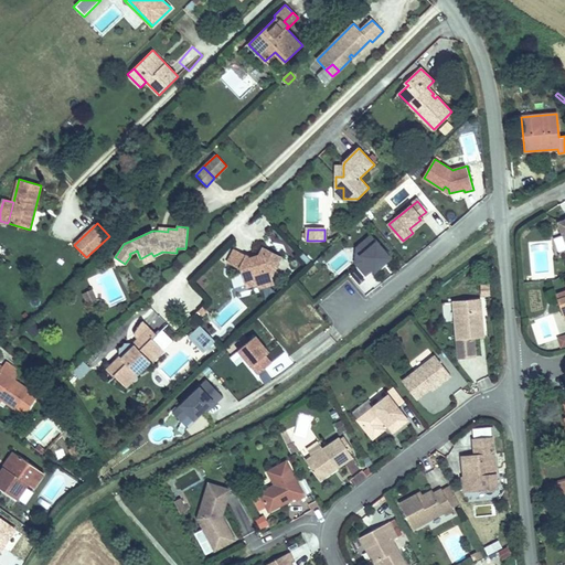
[(361,255),(377,241),(372,234),(356,247),(355,263),(362,257),(361,255)]
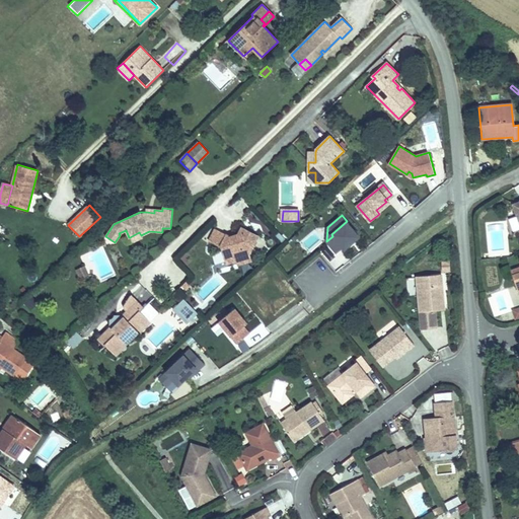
[(509,221),(513,231),(518,229),(518,228),(515,218),(509,221)]
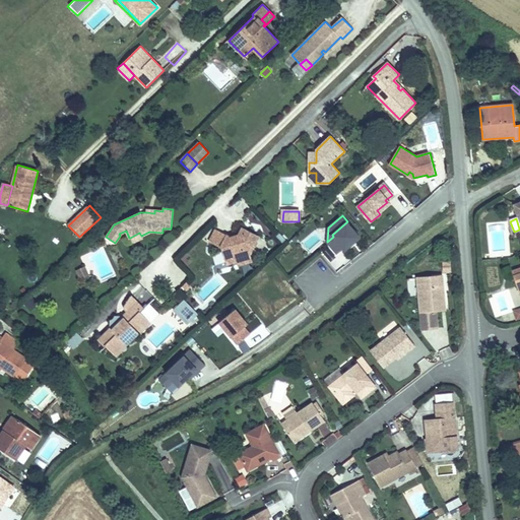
[(360,237),(347,221),(332,235),(333,237),(327,242),(337,253),(343,248),(344,250),(360,237)]
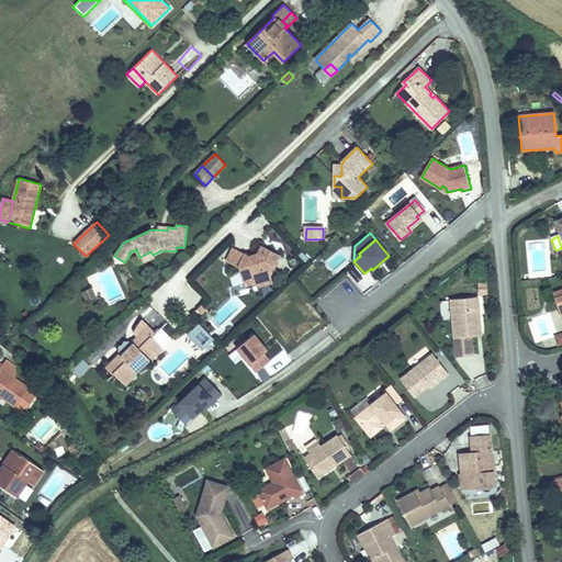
[(261,246),(259,253),(256,256),(249,259),(248,256),(233,248),(226,261),(239,268),(245,285),(256,282),(255,279),(270,274),(280,256),(261,246)]
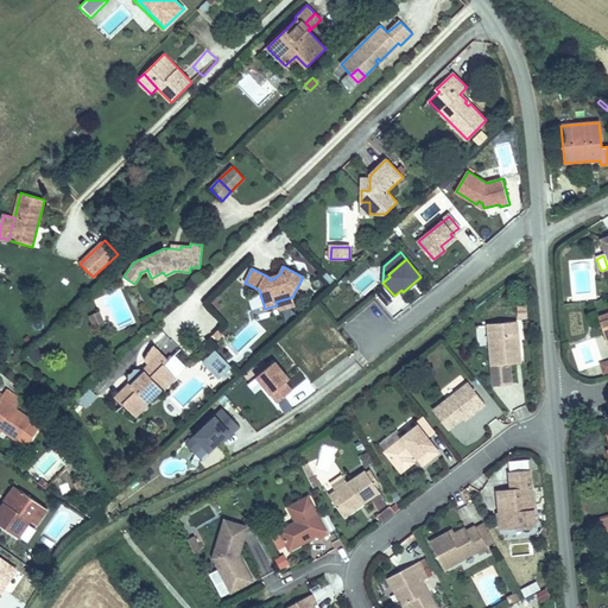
[(163,272),(152,278),(154,284),(168,278),(165,276),(163,272)]
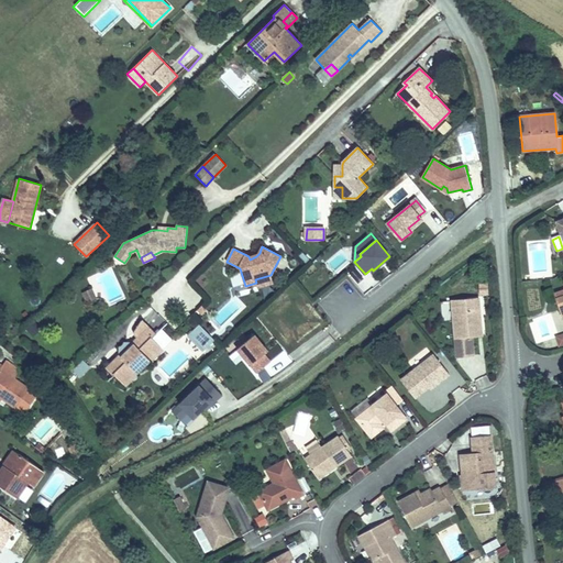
[(271,275),(255,279),(256,283),(257,287),(273,283),(271,275)]
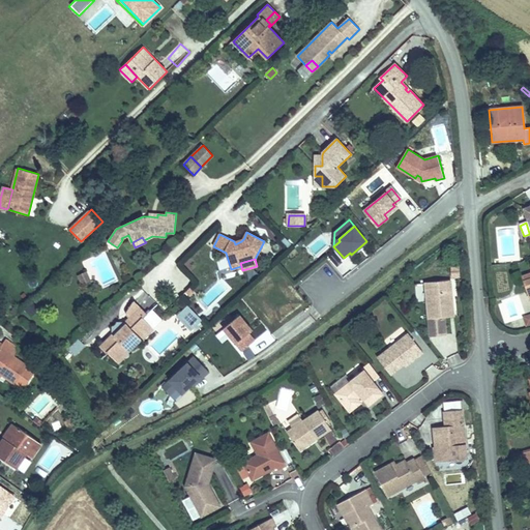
[(450,280),(459,278),(458,267),(449,267),(450,280)]
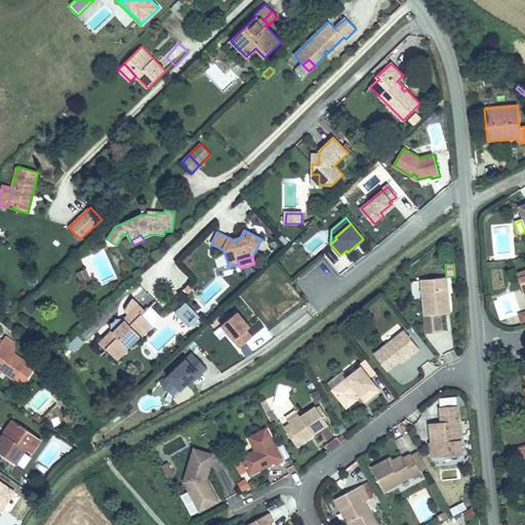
[(82,271),(77,273),(81,282),(86,280),(82,271)]
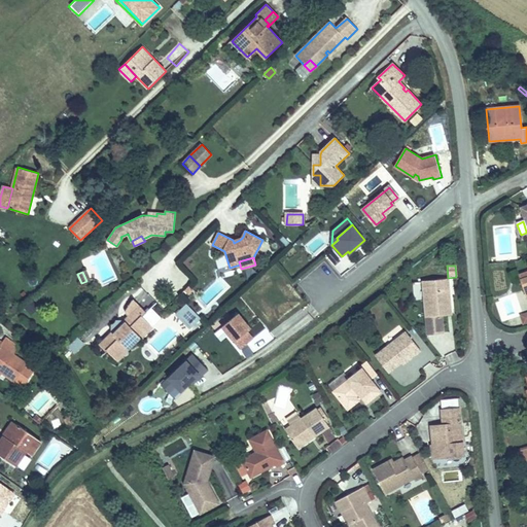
[(442,314),(448,314),(446,291),(449,291),(448,279),(423,281),(425,300),(427,334),(444,332),(442,314)]
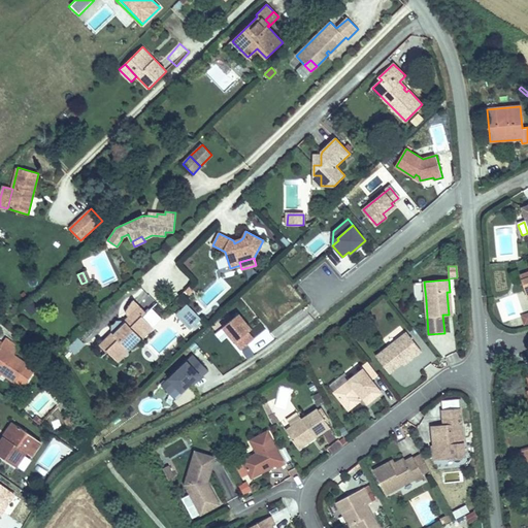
[(146,314),(133,300),(127,309),(126,311),(126,314),(126,315),(129,317),(124,322),(126,323),(113,335),(112,333),(99,345),(106,353),(107,352),(117,361),(121,357),(122,358),(129,351),(128,350),(140,337),(141,338),(153,328),(142,318),(146,314)]
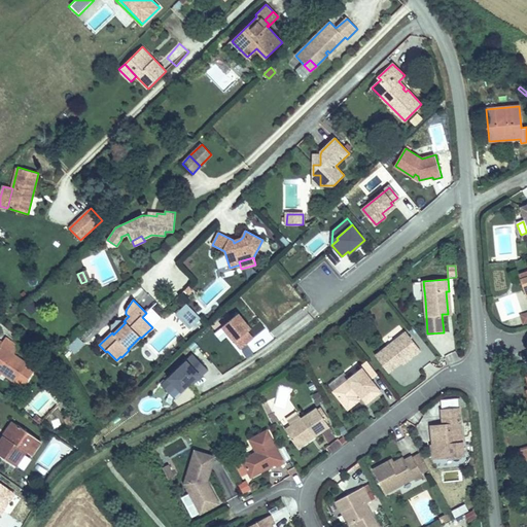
[(201,318),(186,304),(177,313),(182,318),(187,313),(190,317),(192,315),(198,321),(201,318)]
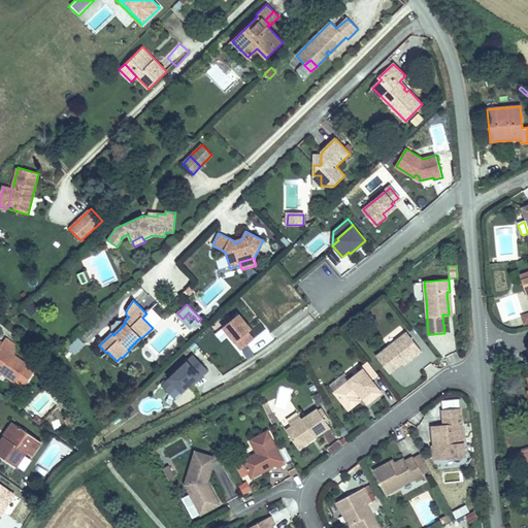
[(527,311),(519,317),(524,327),(527,325),(527,311)]
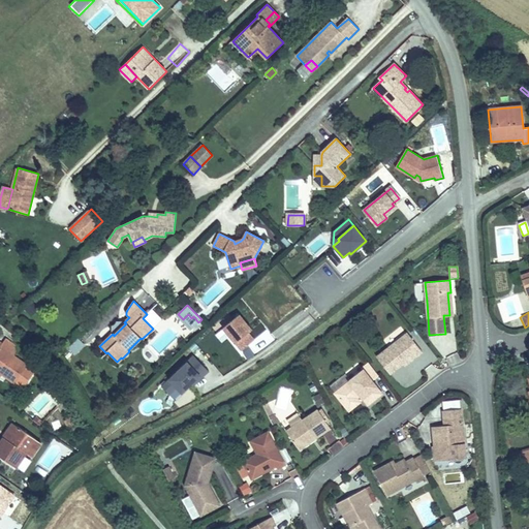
[(188,314),(183,319),(192,329),(198,322),(193,316),(191,318),(188,314)]
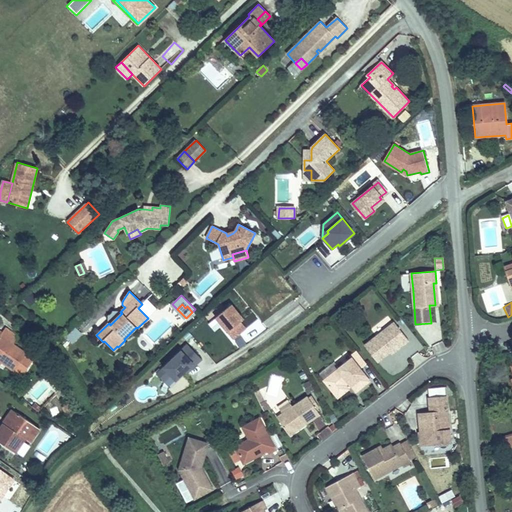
[(241,322),(245,319),(232,304),(210,322),(220,334),(227,328),(236,339),(247,329),(241,322)]
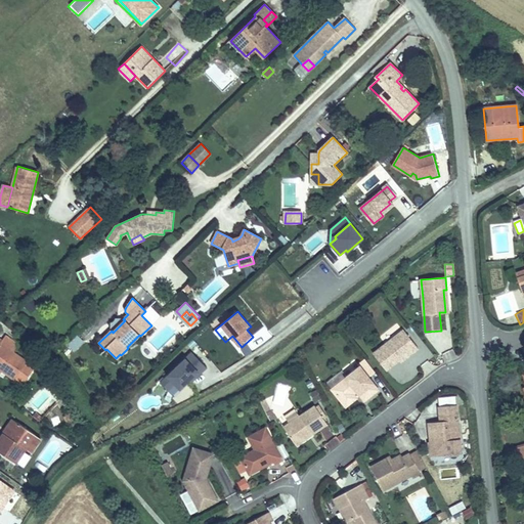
[(408,352),(410,354),(419,348),(403,330),(402,331),(385,344),(374,353),(386,370),(399,360),(408,352)]
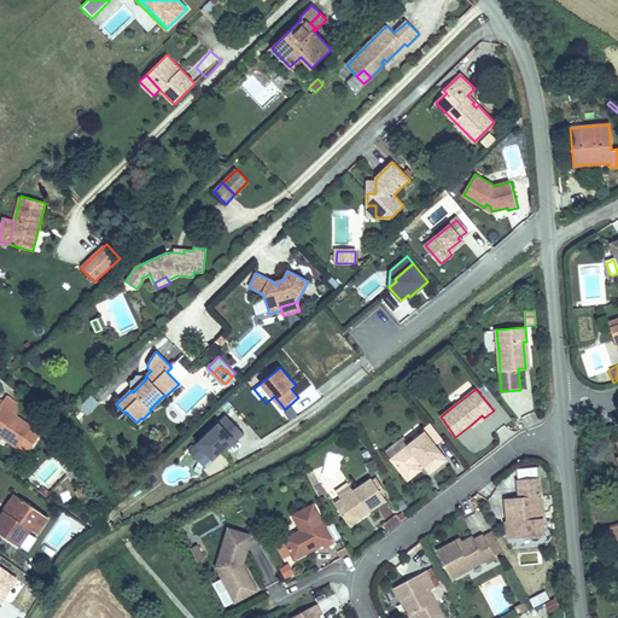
[(88,415),(98,402),(89,396),(79,408),(88,415)]
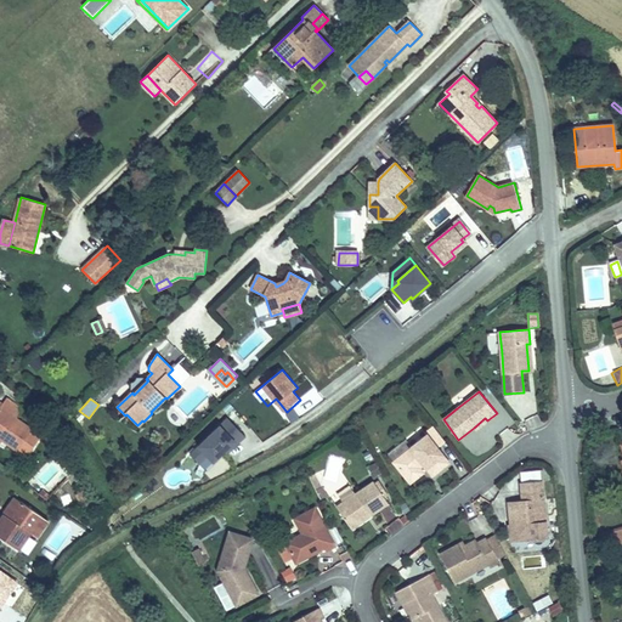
[(10,414),(0,408),(3,405),(0,402),(0,437),(3,440),(18,451),(23,445),(32,451),(39,440),(30,434),(33,430),(10,414)]
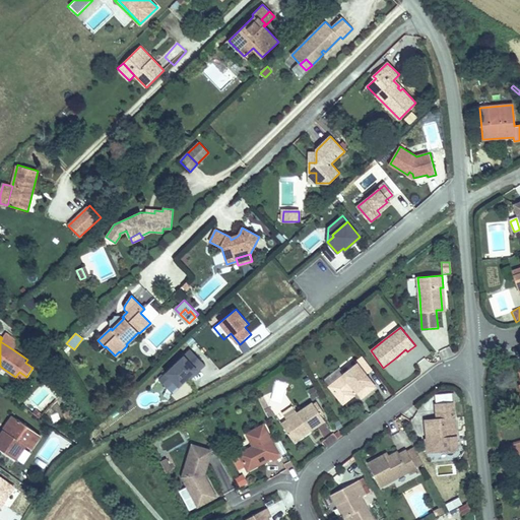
[(10,344),(2,338),(0,341),(8,346),(10,344)]
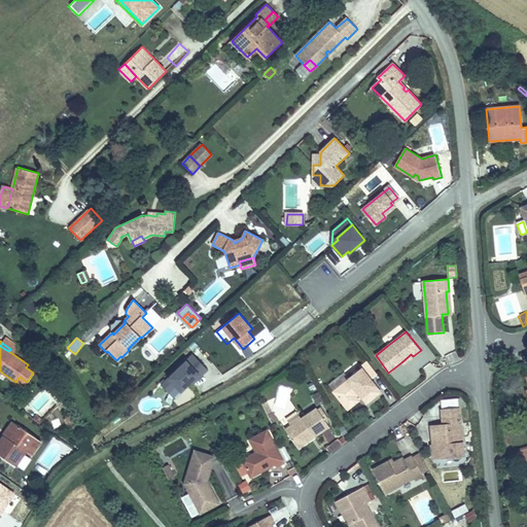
[(209,370),(194,354),(162,385),(169,392),(176,385),(182,391),(191,382),(200,374),(202,376),(209,370)]
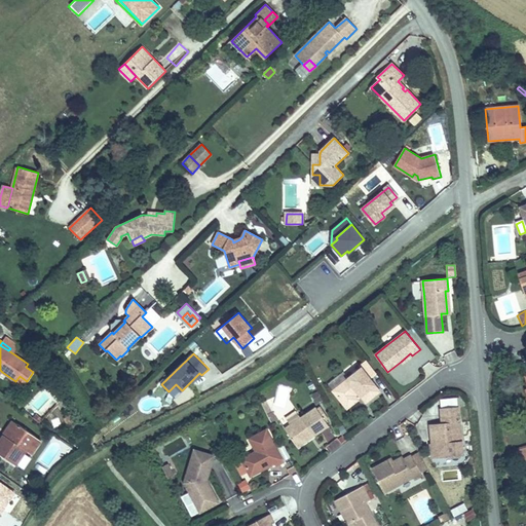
[(410,353),(401,362),(403,364),(412,355),(410,353)]
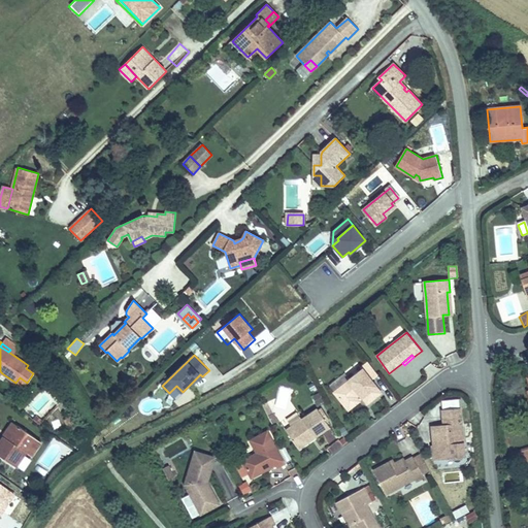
[(351,378),(333,392),(344,406),(357,397),(356,396),(359,394),(360,394),(367,404),(382,393),(371,380),(378,375),(368,362),(361,367),(362,369),(351,378)]
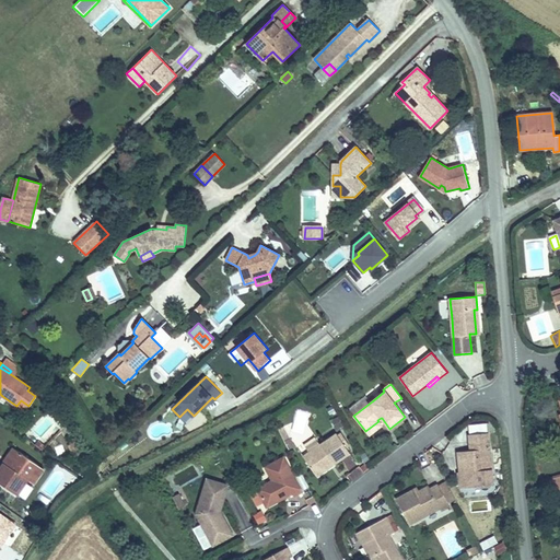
[(206,408),(214,399),(212,397),(203,406),(206,408)]
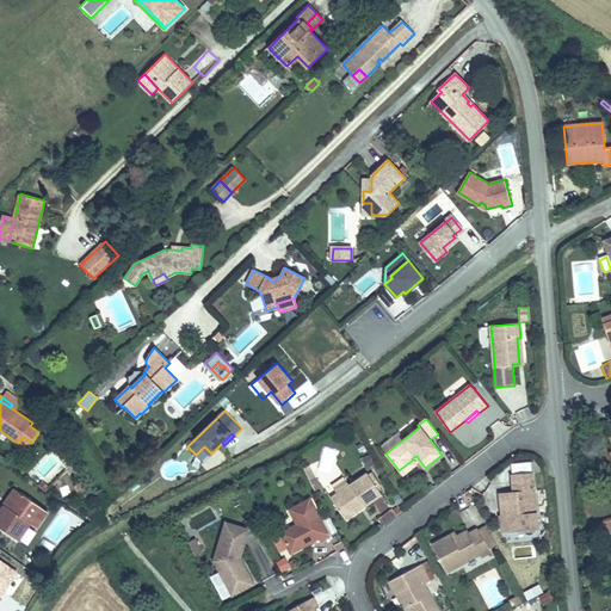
[(26,449),(31,443),(23,437),(18,443),(26,449)]
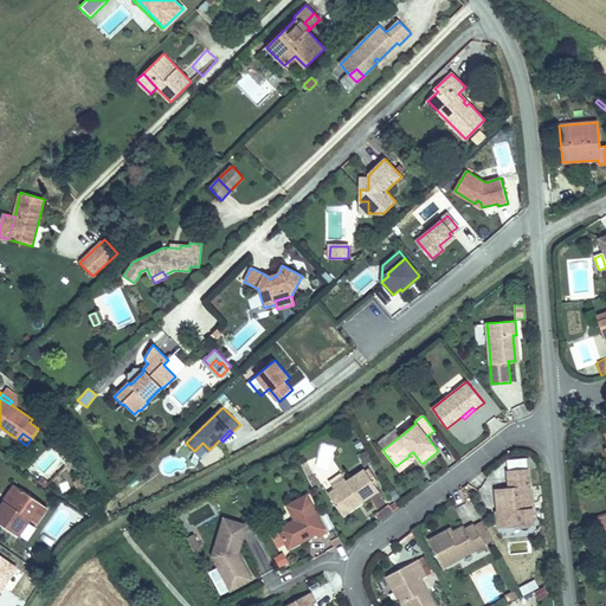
[(327,478),(337,474),(326,445),(315,450),(327,478)]
